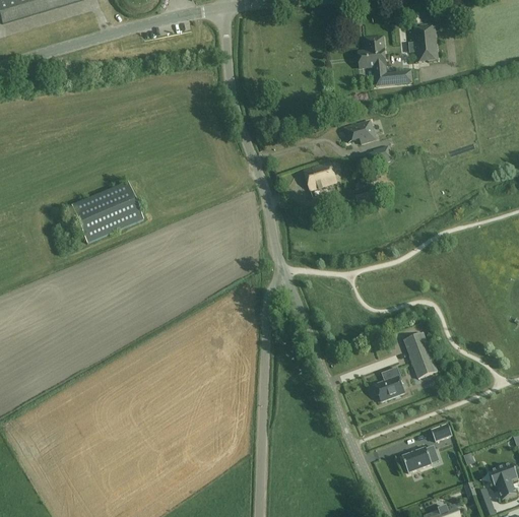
[(0,14),(2,22),(74,0),(0,0),(0,14)]
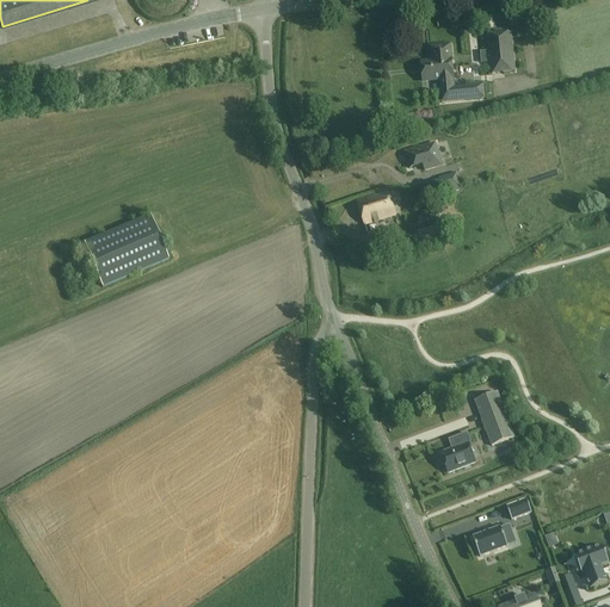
[(513,68),(510,29),(486,31),(490,70),(513,68)]
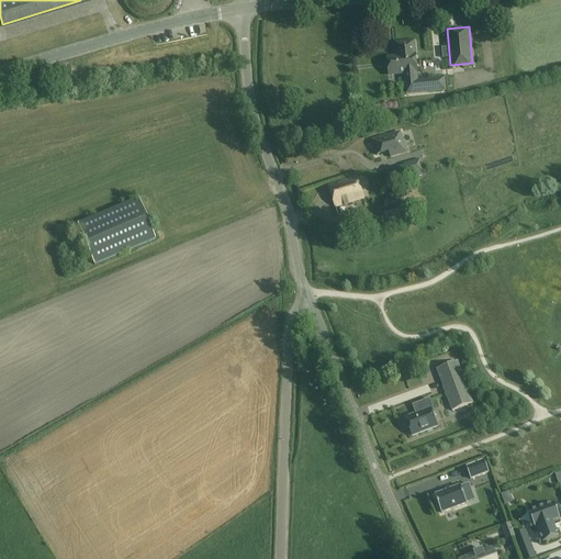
[(416,78),(415,69),(413,47),(414,47),(413,38),(394,40),(395,54),(386,54),(389,71),(403,70),(405,91),(445,88),(442,75),(416,78)]
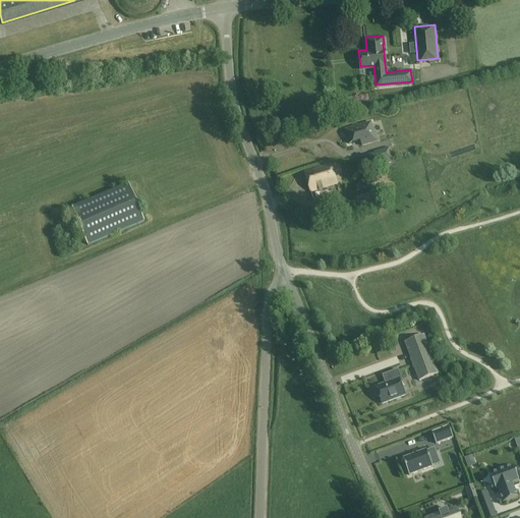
[(344,127),(348,141),(359,137),(360,142),(370,139),(368,133),(372,132),(368,120),(344,127)]
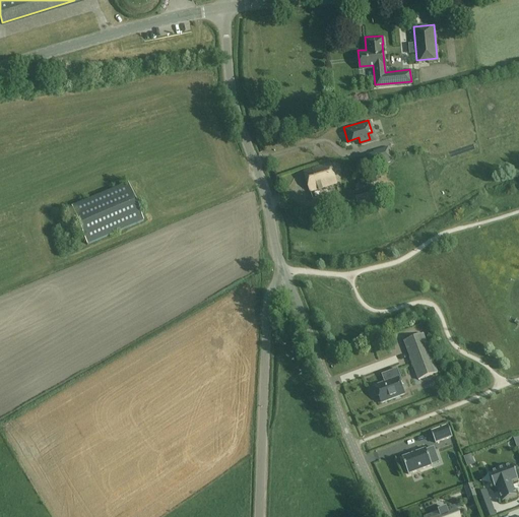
[(369,165),(388,159),(384,147),(365,153),(369,165)]
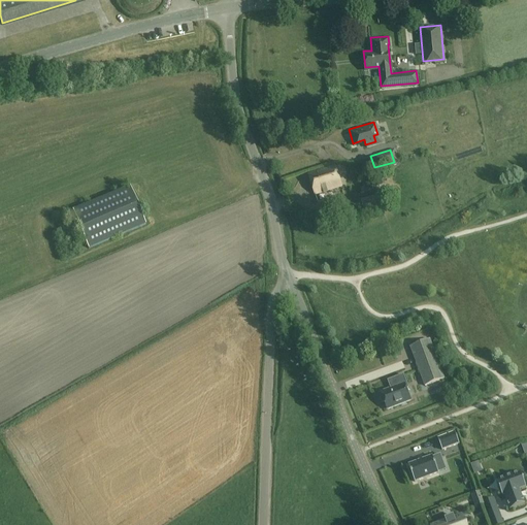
[(340,184),(333,163),(307,171),(314,192),(340,184)]
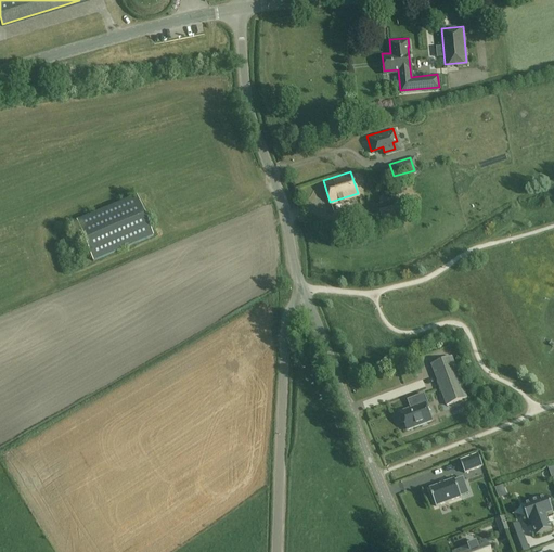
[(92,258),(152,233),(136,193),(75,218),(92,258)]
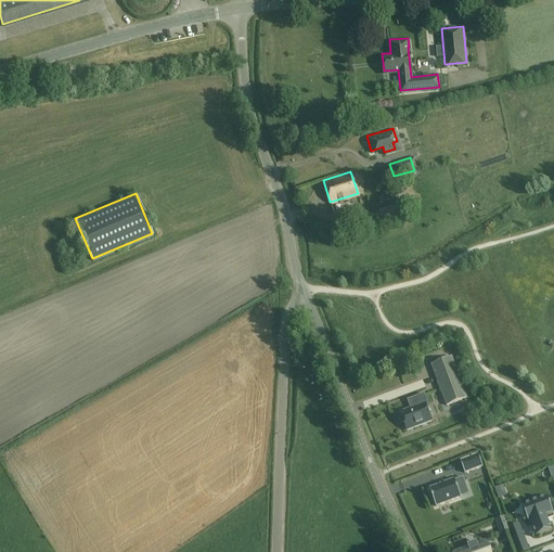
[(399,209),(398,203),(378,207),(381,215),(399,209)]
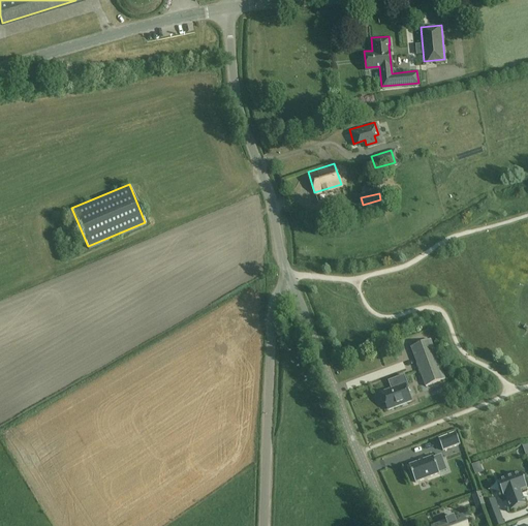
[(379,202),(364,206),(365,211),(380,207),(379,202)]
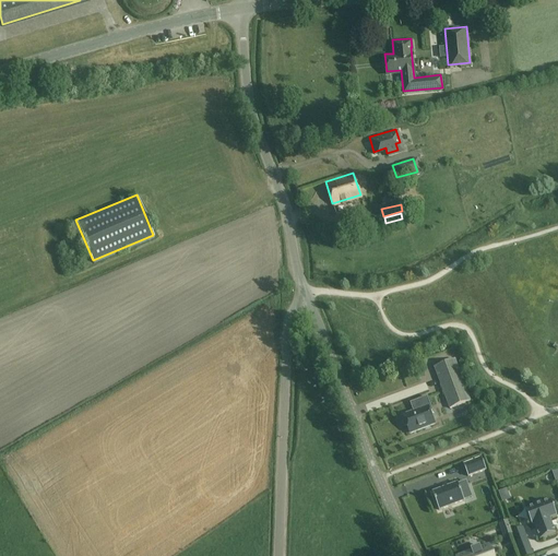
[(432,365),(448,406),(469,399),(453,357),(432,365)]
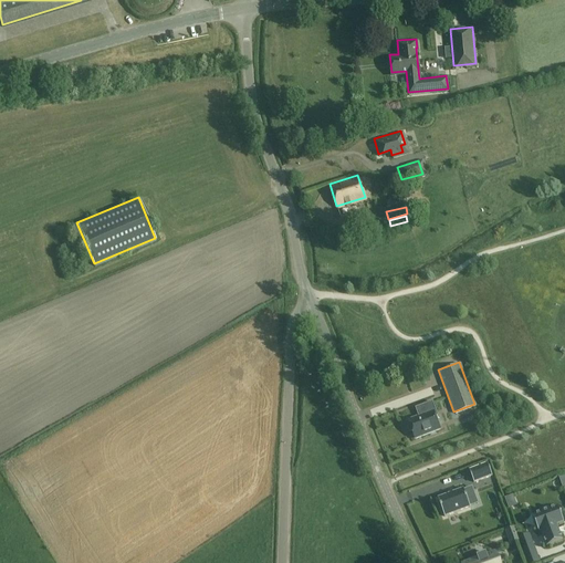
[(419,414),(408,418),(408,420),(407,420),(409,428),(411,427),(415,436),(439,426),(432,409),(435,409),(431,399),(417,405),(419,414)]
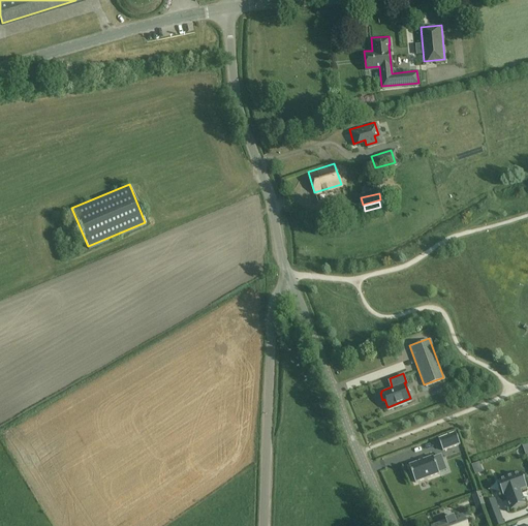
[(455,431),(438,437),(442,449),(460,441),(455,431)]
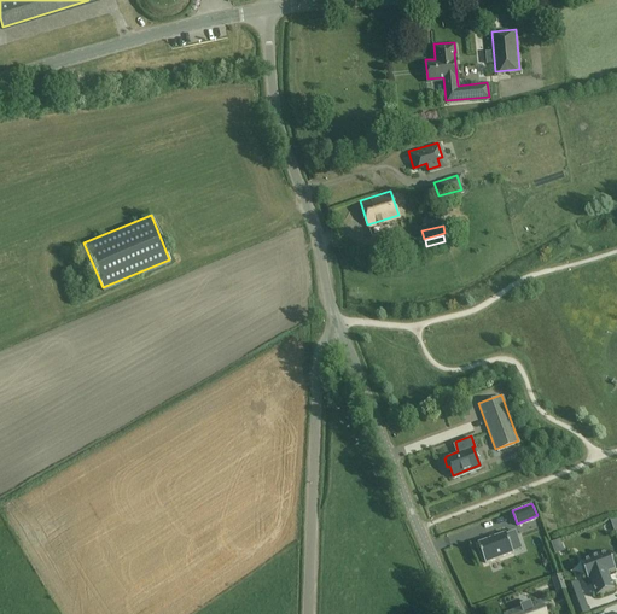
[(484,560),(512,550),(505,531),(477,541),(484,560)]
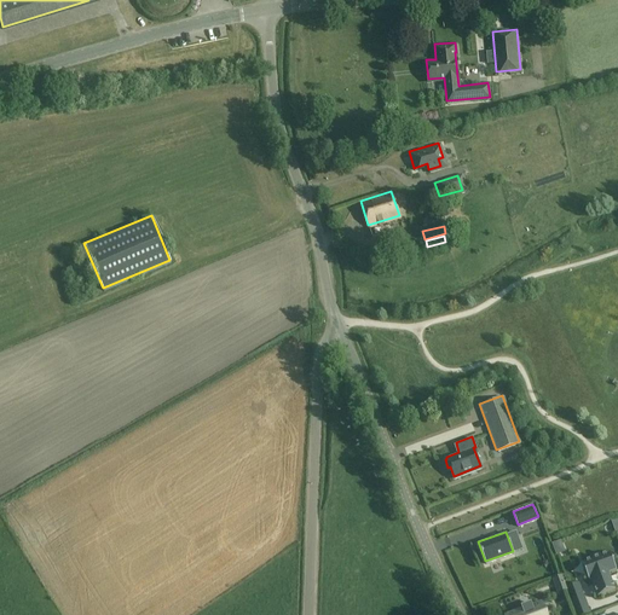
[(610,550),(582,561),(588,578),(590,578),(596,595),(614,587),(608,570),(616,568),(610,550)]
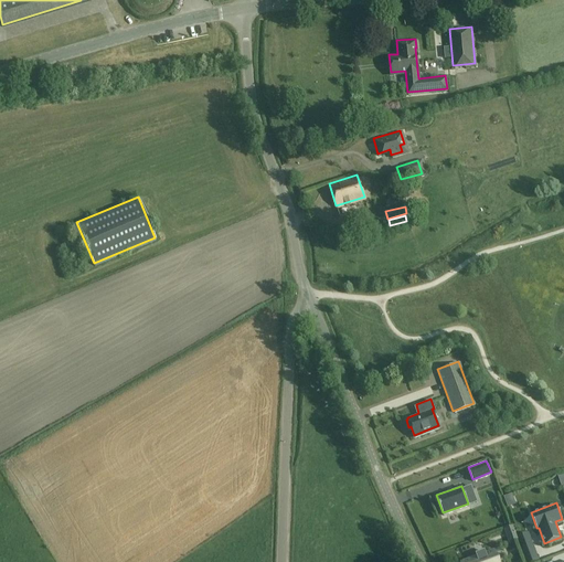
[(512,525),(504,528),(509,540),(517,537),(512,525)]
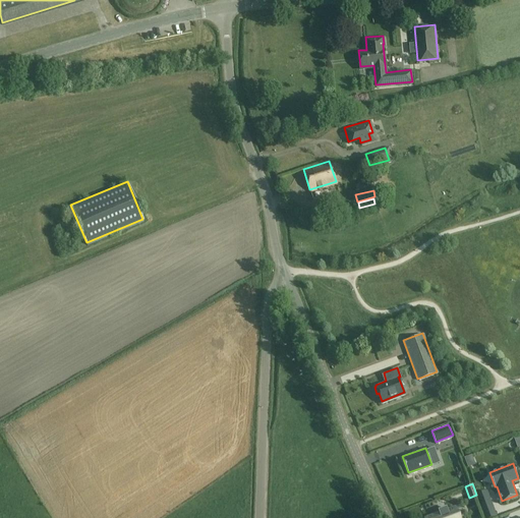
[(494,506),(489,496),(486,488),(477,492),(480,500),(484,509),(494,506)]
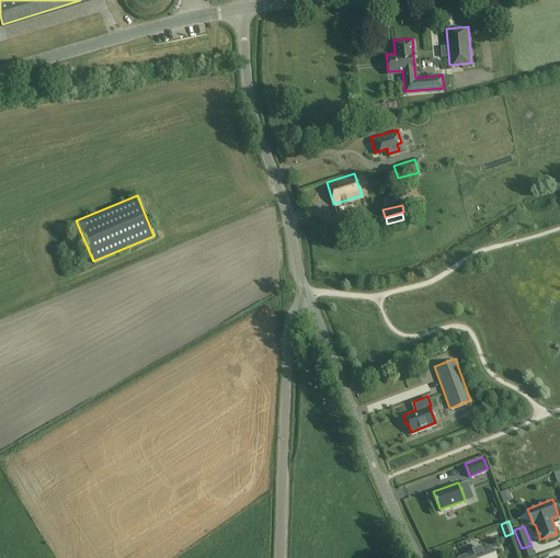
[(496,557),(494,553),(484,556),(481,546),(471,549),(472,550),(457,556),(457,557),(496,557)]
